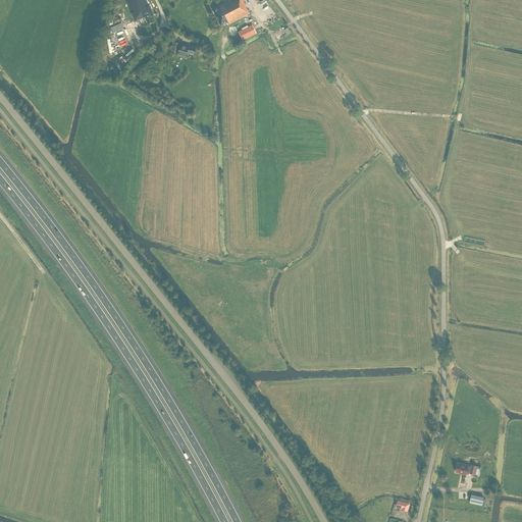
[(153,21),(150,14),(152,13),(149,6),(146,7),(145,5),(147,4),(145,0),(124,0),(126,2),(127,2),(132,11),(134,10),(135,12),(132,13),(135,21),(145,17),(148,24),(153,21)]
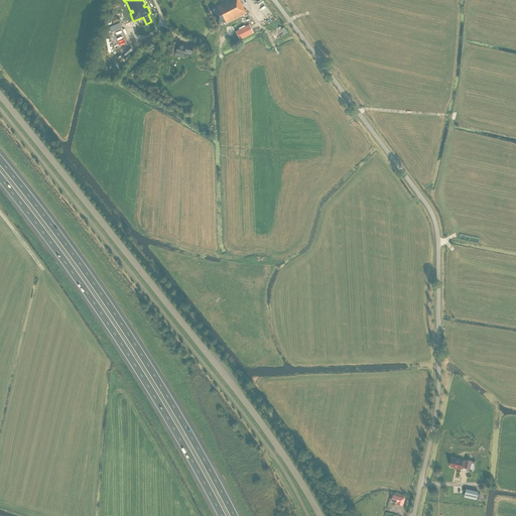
[(239,0),(238,0),(226,0),(227,1),(217,6),(217,7),(210,10),(218,25),(224,22),(225,24),(240,16),(242,20),(248,17),(246,13),(239,0)]
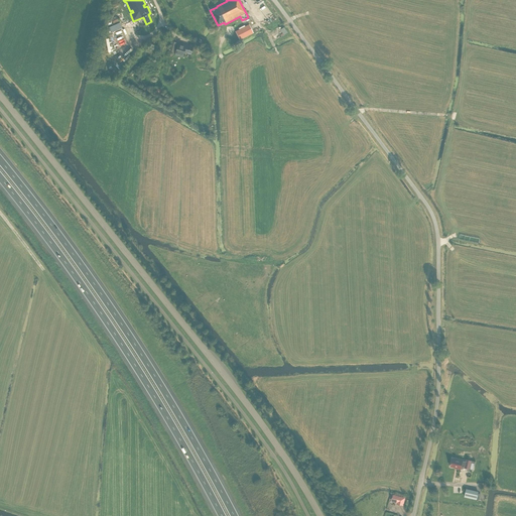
[(111,33),(123,29),(120,22),(109,27),(111,33)]
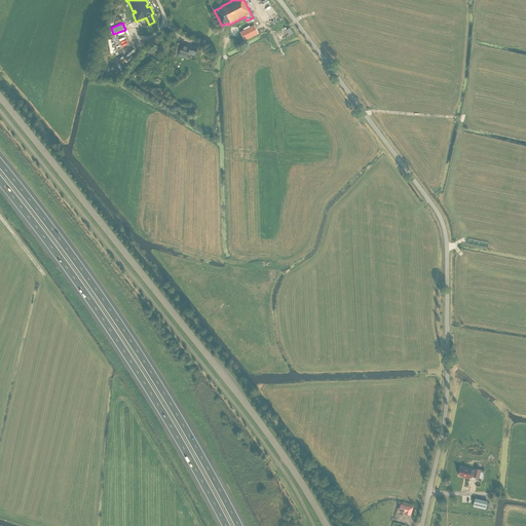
[(245,41),(258,34),(254,25),(239,32),(245,41)]
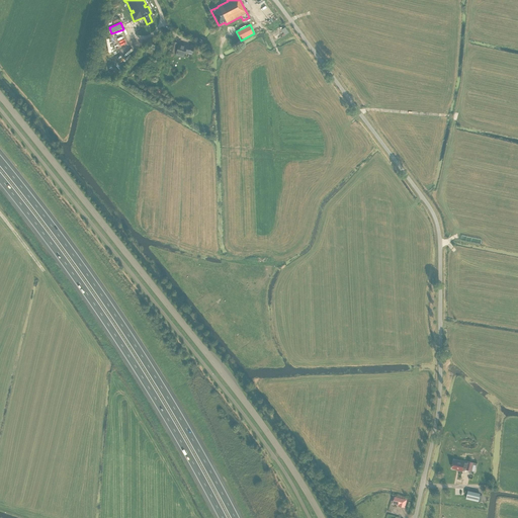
[(111,56),(123,52),(122,48),(113,50),(110,38),(105,39),(111,56)]
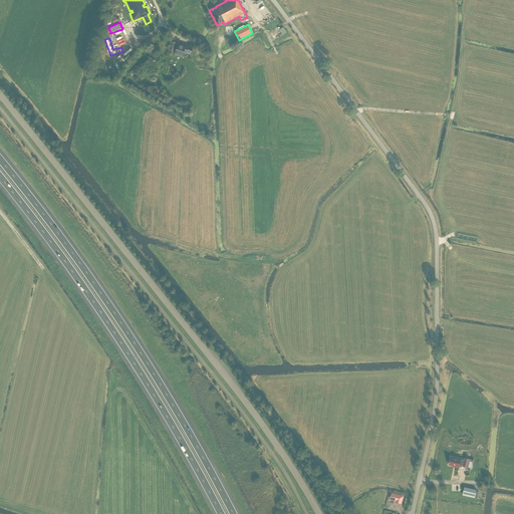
[(177,42),(171,41),(168,50),(174,52),(177,42)]
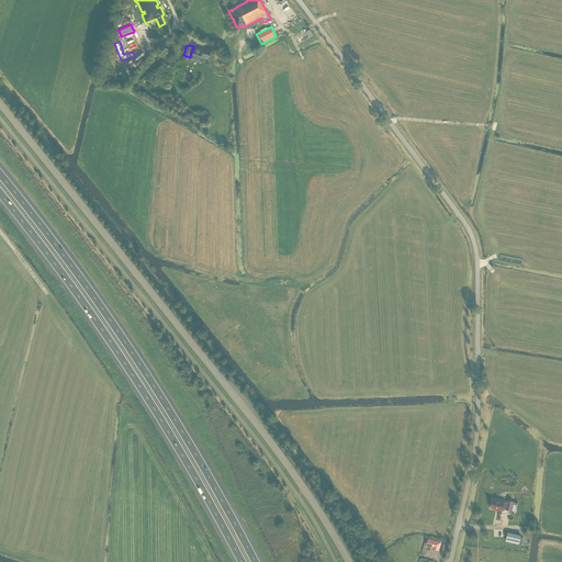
[(190,59),(199,62),(201,57),(209,59),(211,49),(206,48),(206,51),(194,47),(190,59)]
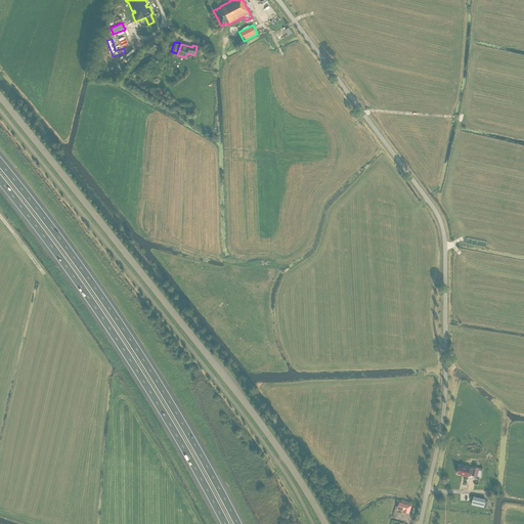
[(476,476),(478,468),(474,467),(473,469),(470,468),(465,467),(459,466),(457,474),(465,475),(464,476),(468,477),(469,473),(472,474),(472,475),(476,476)]
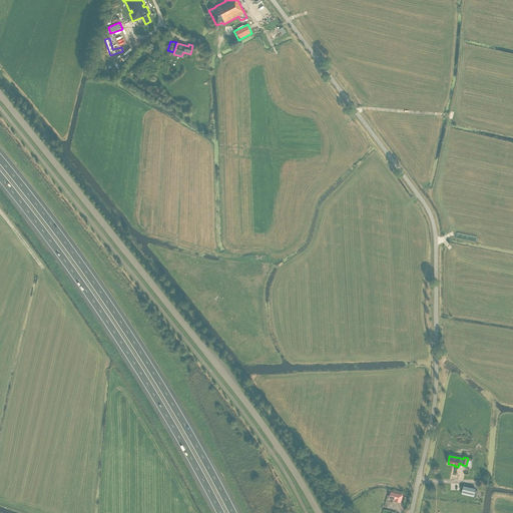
[(476,490),(464,487),(462,494),(474,497),(476,490)]
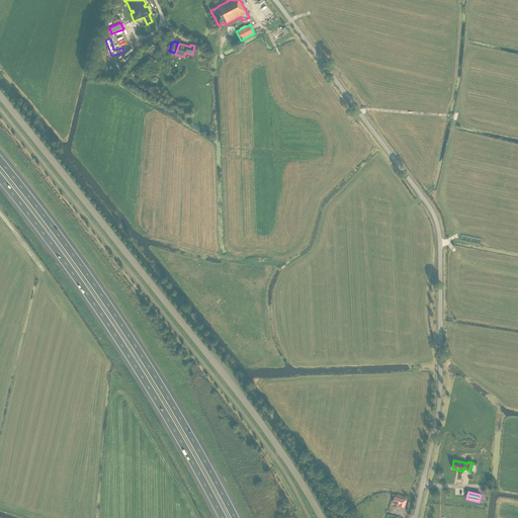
[(405,508),(407,500),(395,497),(393,503),(399,505),(399,506),(405,508)]
